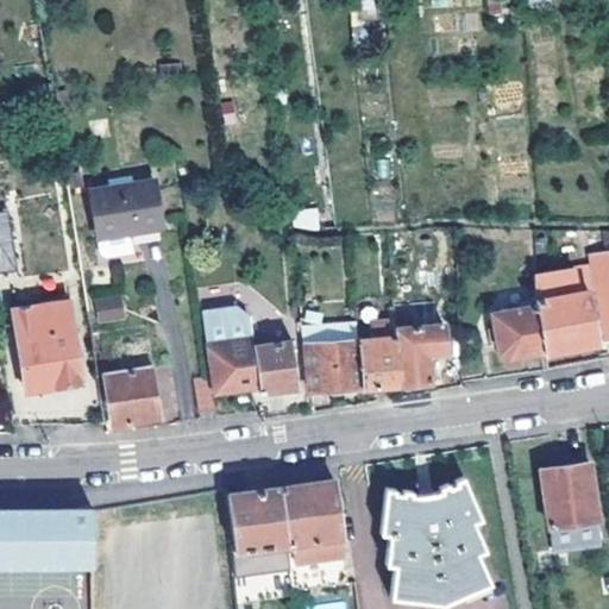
[(144,248),(143,242),(163,238),(157,193),(94,202),(102,264),(105,268),(133,264),(131,249),(144,248)]
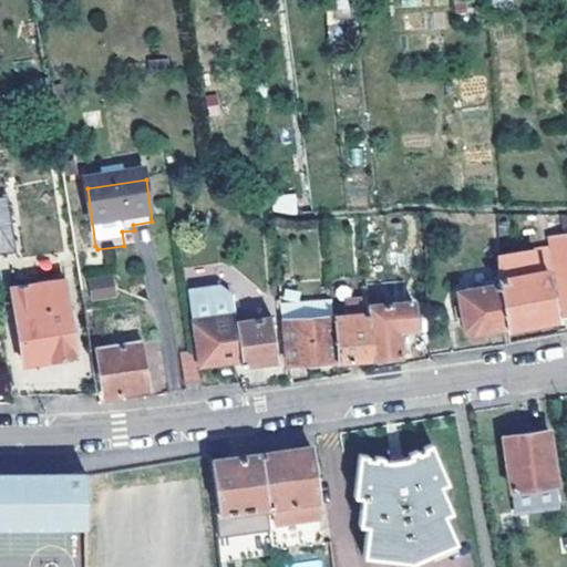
[(10,193),(0,194),(0,248),(19,246),(10,193)]
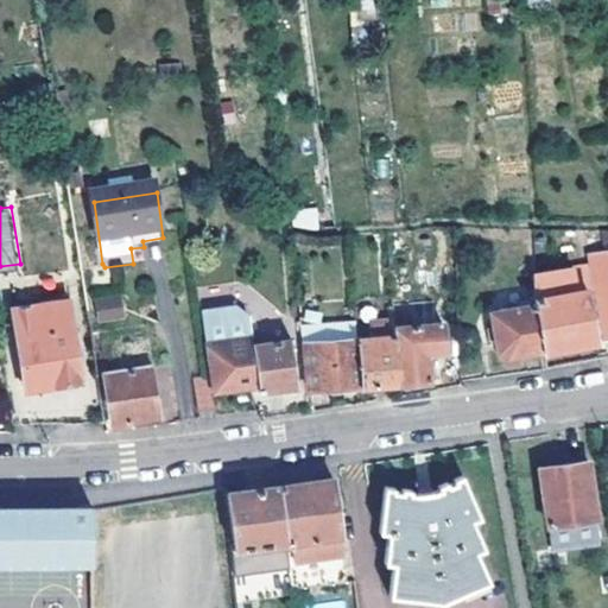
[(318,210),(297,211),(298,221),(312,228),(320,227),(318,210)]
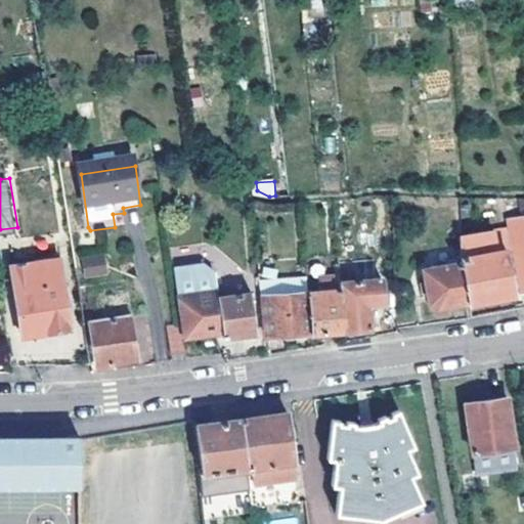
[(497,229),(462,235),(463,261),(469,302),(523,291),(523,217),(496,223),(497,229)]
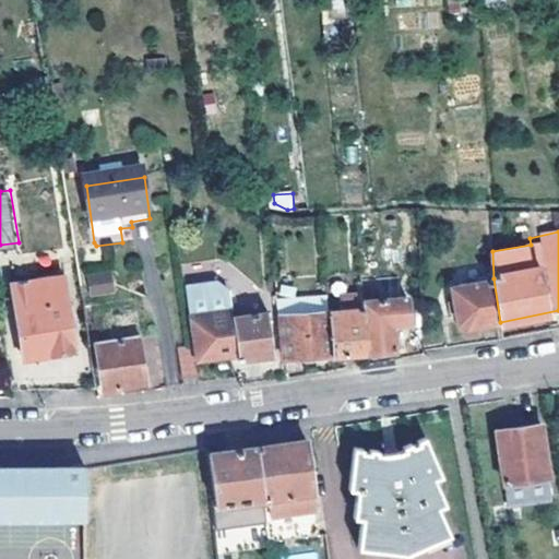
[(86,296),(114,295),(113,269),(85,269),(86,296)]
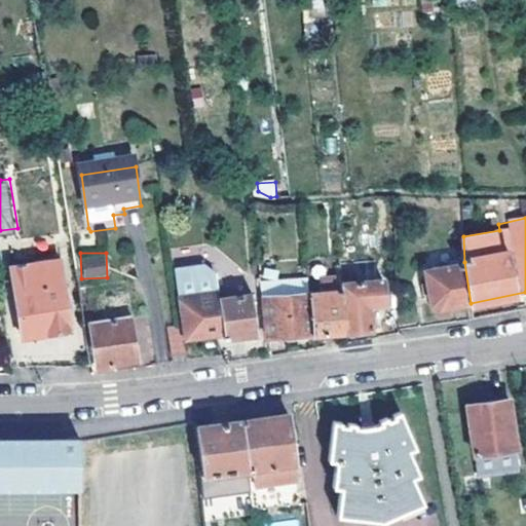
[(59,258),(14,266),(22,335),(70,328),(59,258)]
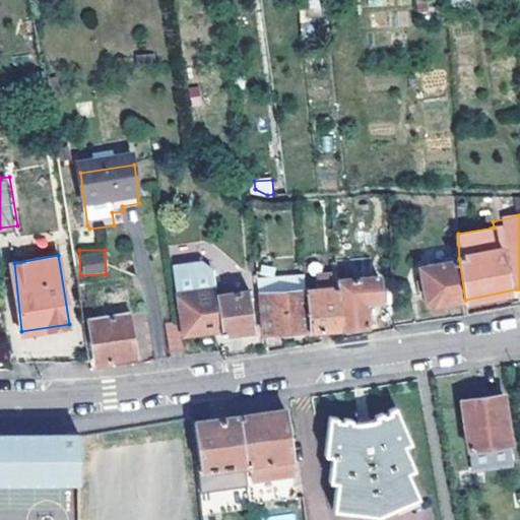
[(428,307),(465,300),(459,259),(421,266),(428,307)]
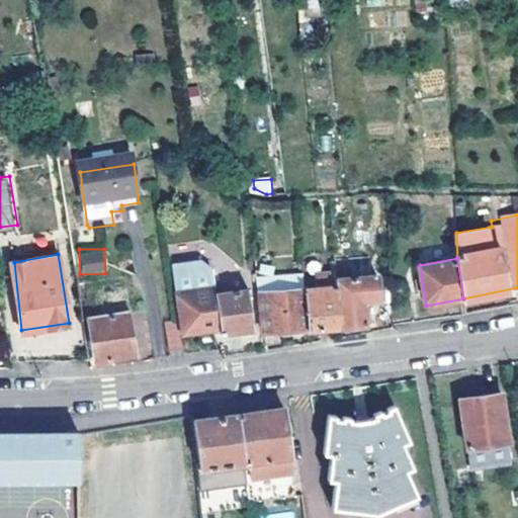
[(317,288),(305,289),(308,329),(342,326),(337,278),(336,266),(336,261),(330,262),(331,273),(316,274),(317,288)]
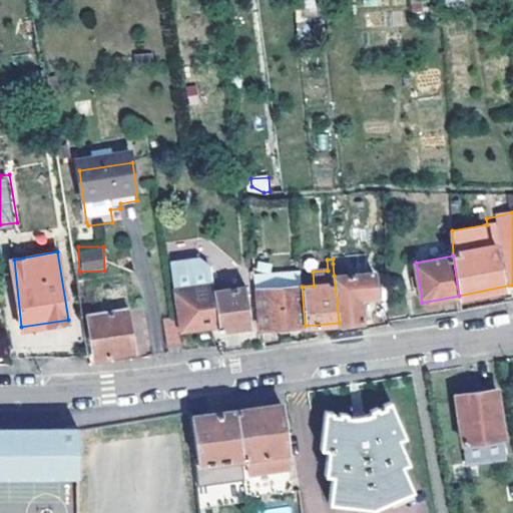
[(214,292),(212,269),(200,261),(173,264),(181,330),(219,326),(214,292)]
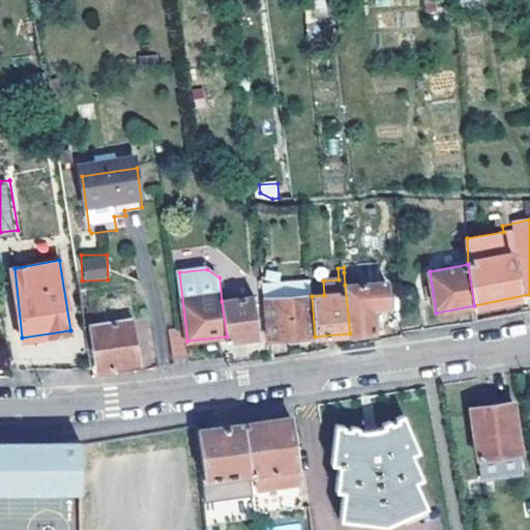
[(345,285),(358,284),(357,271),(344,272),(345,285)]
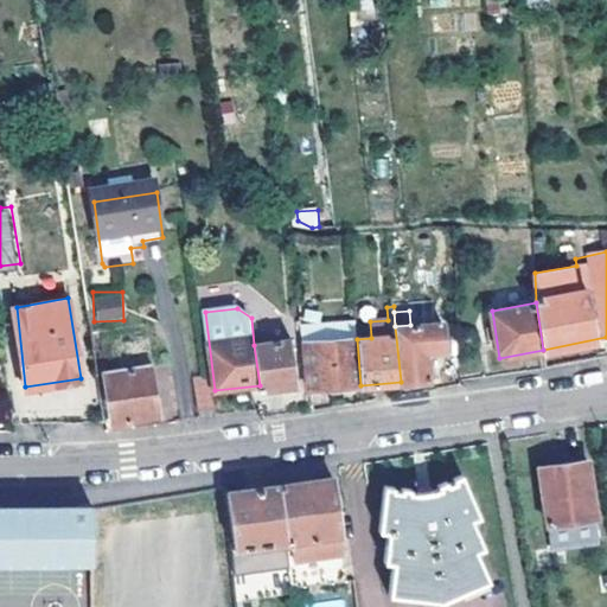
[(302,343),(307,343),(357,339),(355,323),(355,321),(301,326),(302,343)]
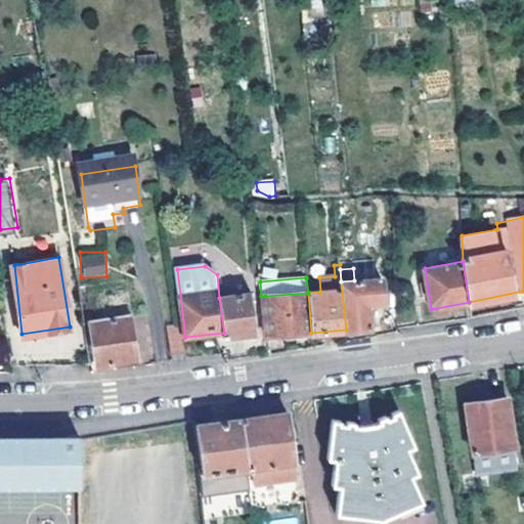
[(319,277),(306,278),(308,293),(320,292),(319,277)]
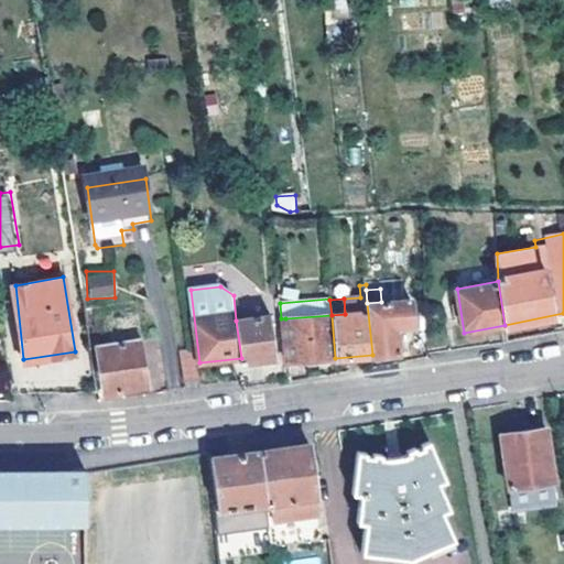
[(404,353),(402,326),(412,326),(409,300),(381,302),(367,303),(372,355),(404,353)]
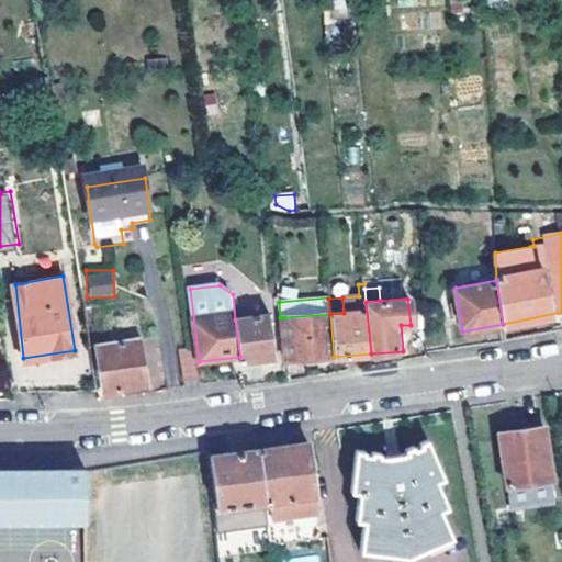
[(272,314),(235,319),(240,357),(242,361),(278,356),(272,314)]
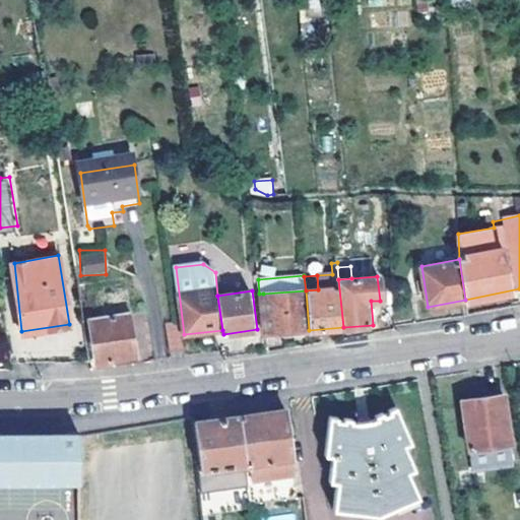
[(306,290),(263,294),(266,333),(309,330),(306,290)]
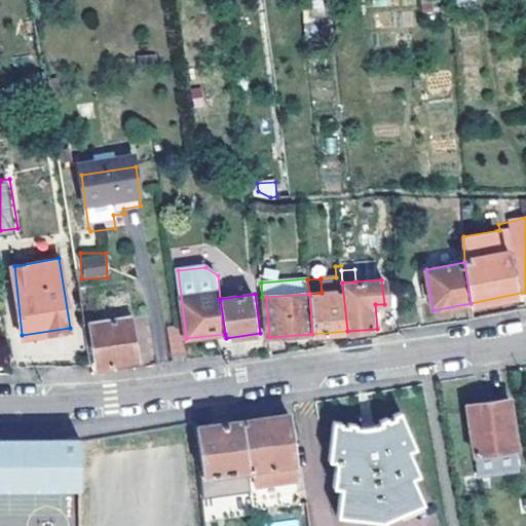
[(132,316),(91,322),(99,367),(140,362),(132,316)]
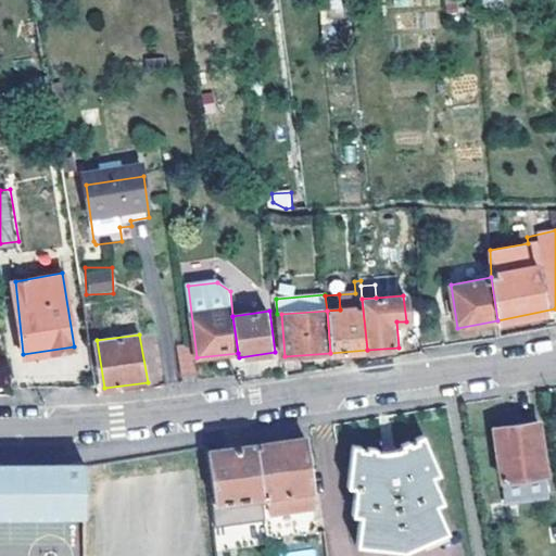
[(200,384),(196,356),(178,359),(182,388),(200,384)]
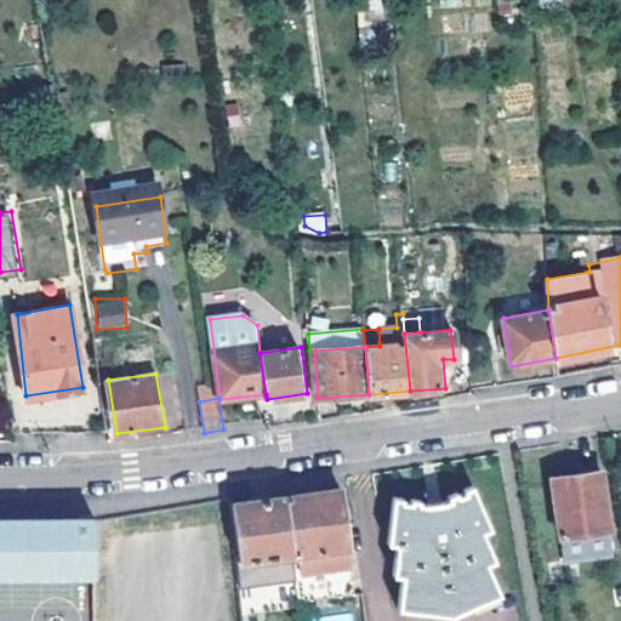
[(599,471),(552,477),(559,536),(607,530),(599,471)]
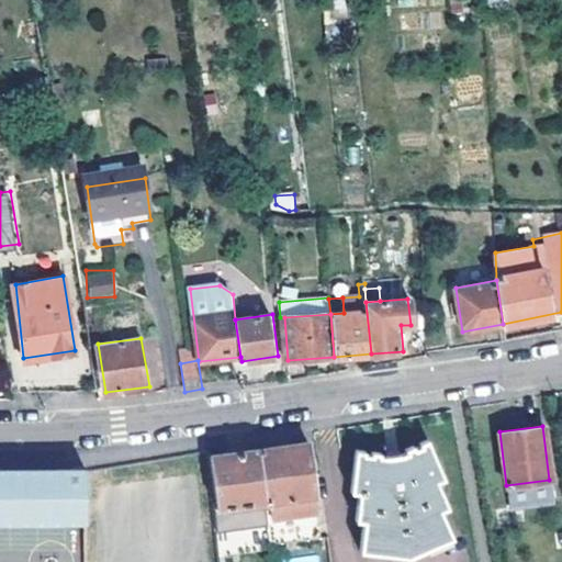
[(394,450),(355,449),(351,492),(358,493),(356,519),(363,523),(360,550),(406,557),(452,537),(441,510),(448,507),(438,482),(446,478),(428,438),(394,450)]
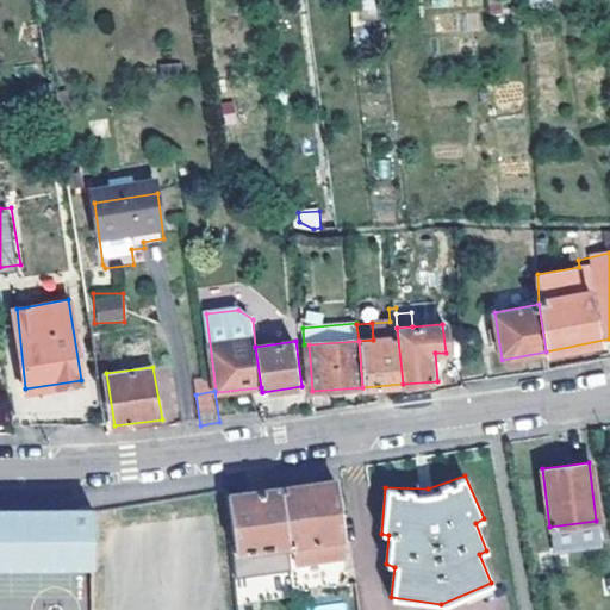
[(279,490),(285,545),(291,591),(347,584),(334,481),(302,486),(279,490)]
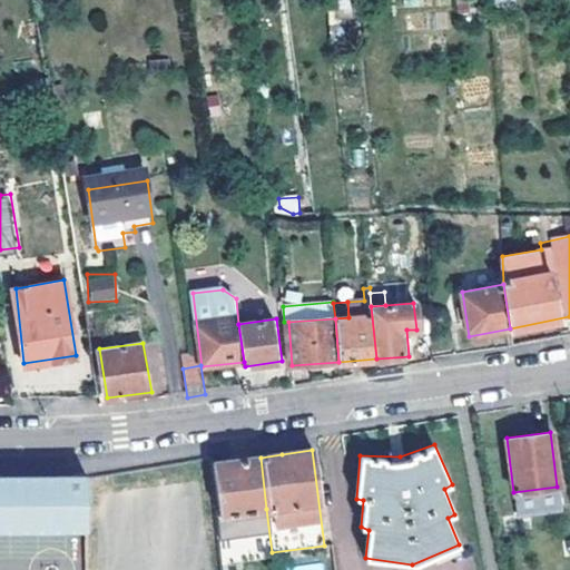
[(220,516),(266,509),(261,458),(235,461),(214,464),(220,516)]
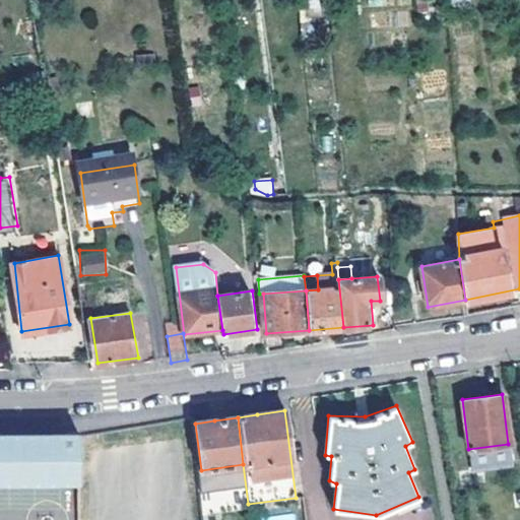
[(0,481),(77,481),(78,433),(0,433),(0,481)]
